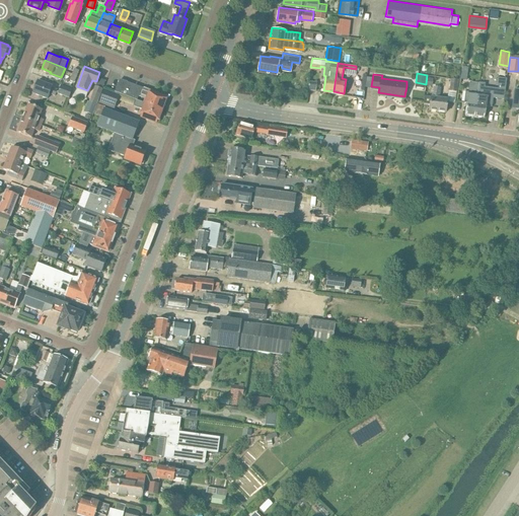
[(479,80),(474,114),(485,116),(486,103),(492,104),(493,95),(504,97),(507,76),(496,75),(495,81),(499,82),(498,86),(484,84),(485,81),(479,80)]
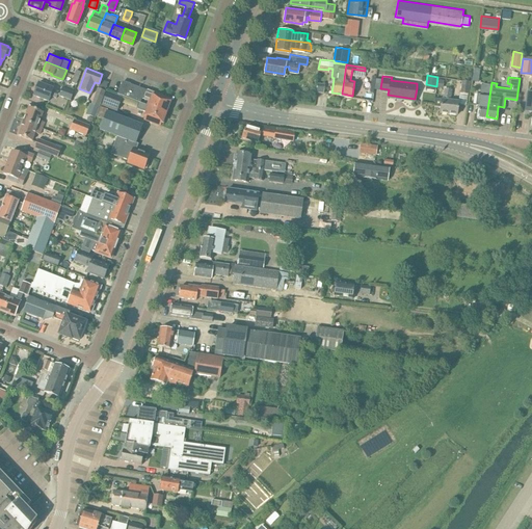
[(123,79),(118,89),(117,91),(134,98),(138,100),(140,101),(141,96),(149,99),(147,103),(165,110),(170,97),(154,90),(154,91),(152,90),(152,89),(145,87),(145,88),(130,82),(123,79)]
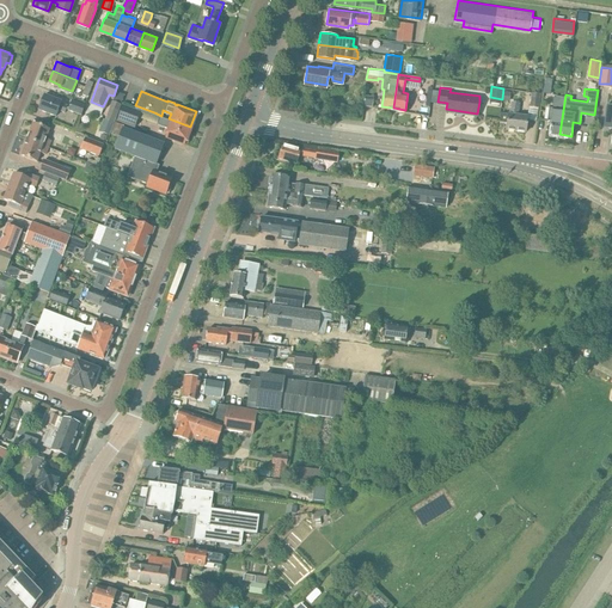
[(539,91),(532,91),(530,104),(538,105),(539,91)]
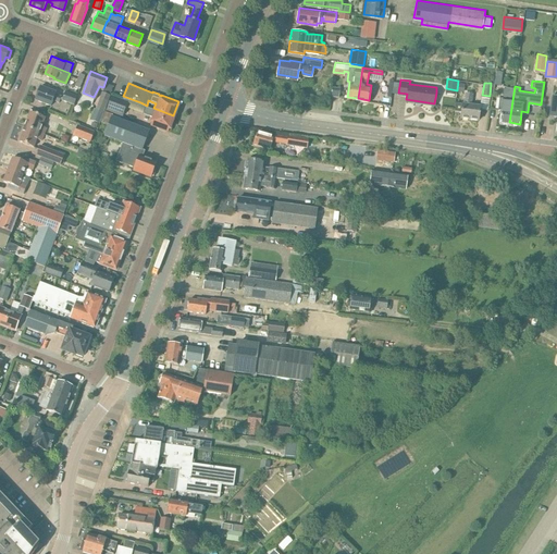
[(54,90),(50,88),(40,84),(35,97),(50,102),(52,97),(58,99),(60,93),(54,90)]
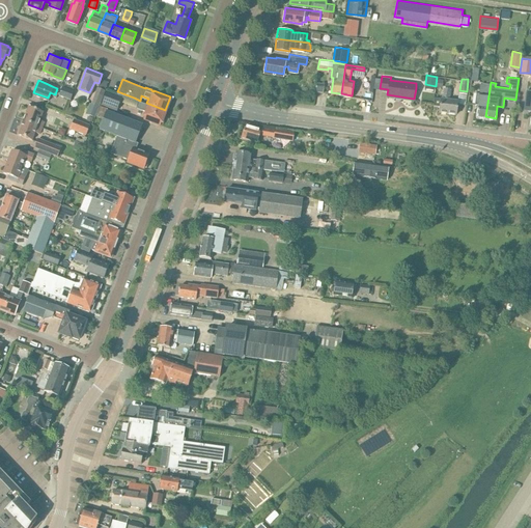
[(316,81),(315,90),(323,91),(324,82),(316,81)]
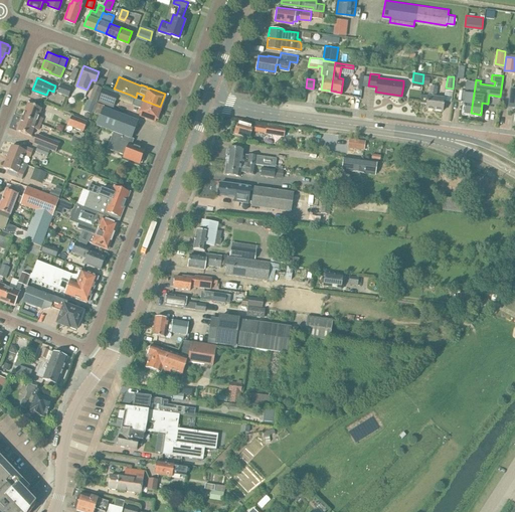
[(462,112),(471,113),(476,79),(470,79),(468,90),(462,89),(460,100),(464,100),(462,112)]
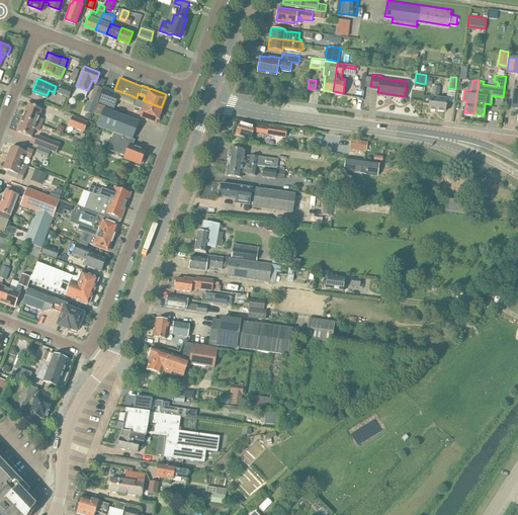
[(57,90),(69,94),(71,87),(60,82),(57,90)]
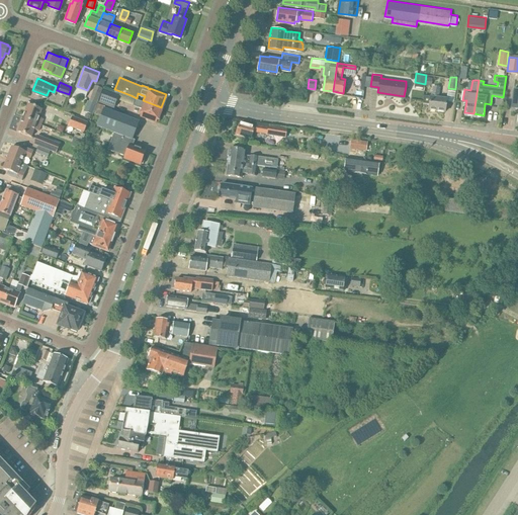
[(95,84),(89,99),(95,102),(101,86),(95,84)]
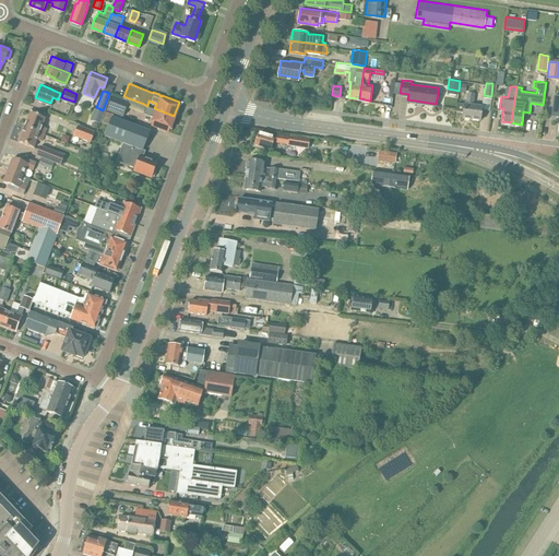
[(458,101),(456,109),(463,110),(462,116),(479,118),(482,104),(473,103),(474,92),(467,91),(466,102),(458,101)]
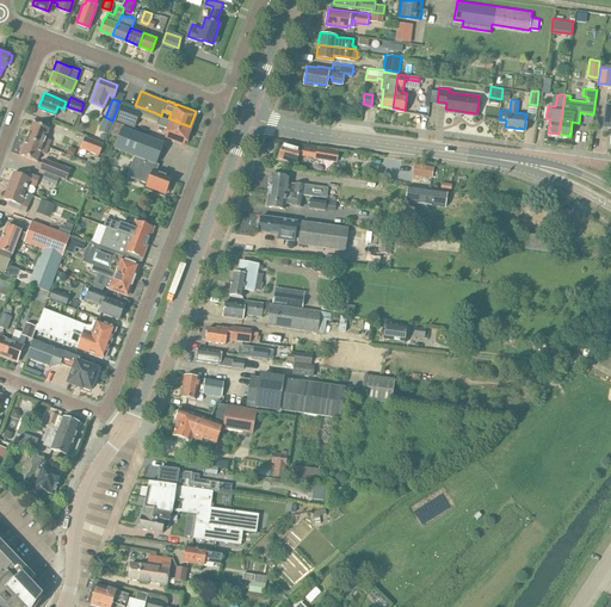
[(116,118),(135,125),(141,109),(123,101),(116,118)]
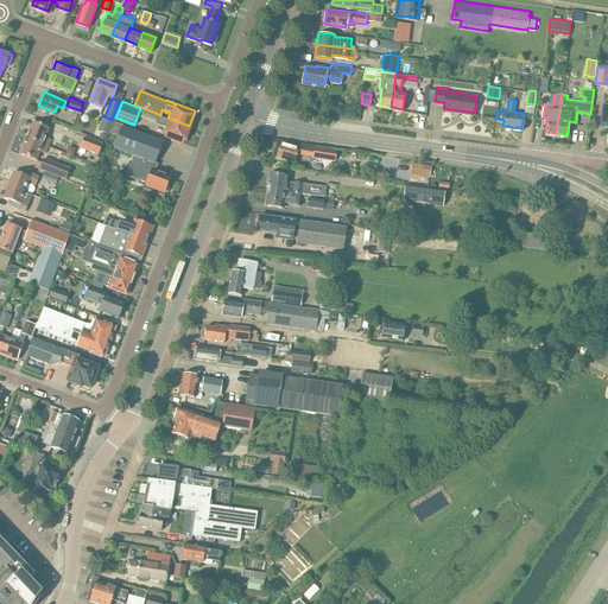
[(168,118),(160,115),(158,114),(156,121),(168,125),(164,133),(184,140),(189,126),(168,118)]
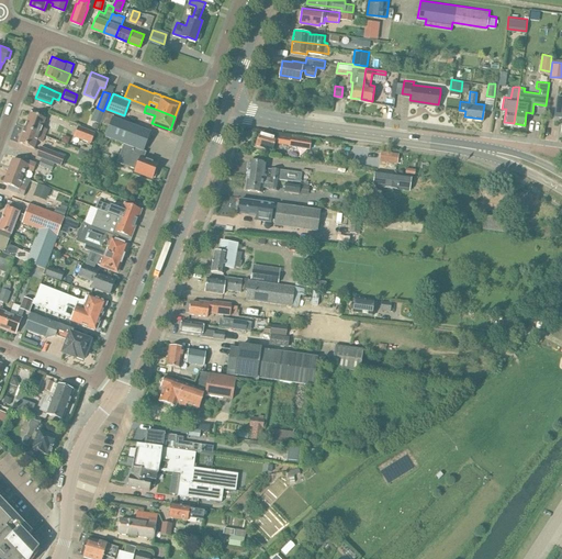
[(44,115),(41,114),(31,110),(24,125),(44,133),(46,126),(41,124),(44,115)]
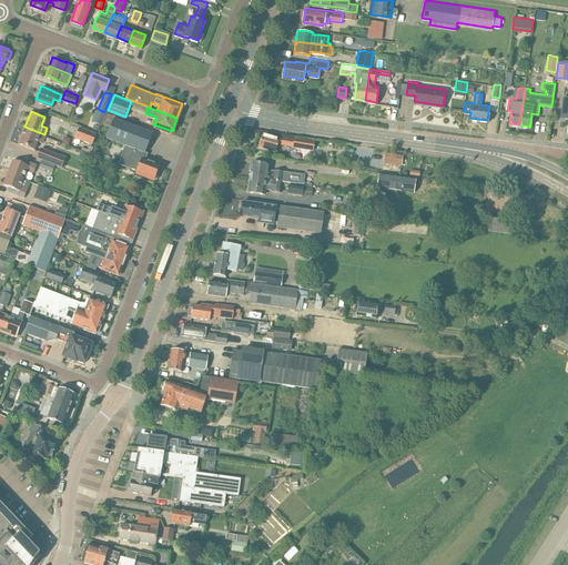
[(152,131),(105,113),(102,122),(110,124),(105,137),(124,143),(118,161),(137,169),(137,170),(154,177),(159,163),(144,158),(148,151),(144,150),(152,131)]
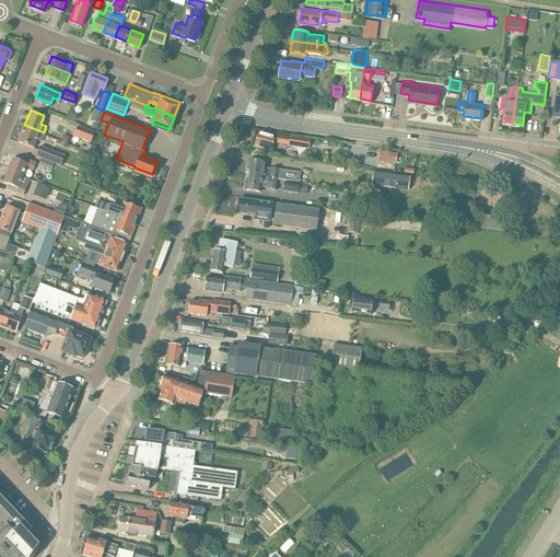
[(78,123),(73,134),(92,141),(96,130),(78,123)]
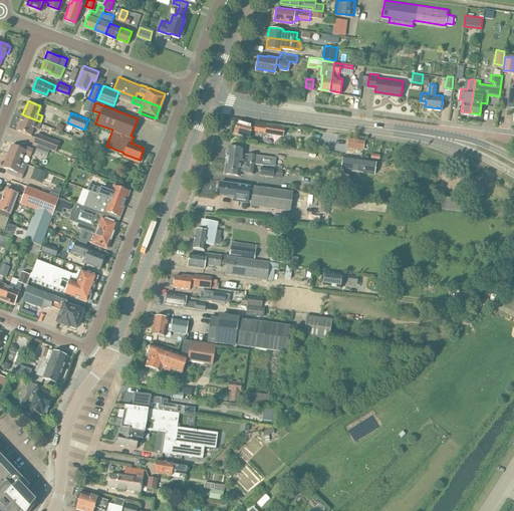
[(17,129),(26,132),(30,134),(33,125),(38,128),(40,121),(22,114),(17,129)]
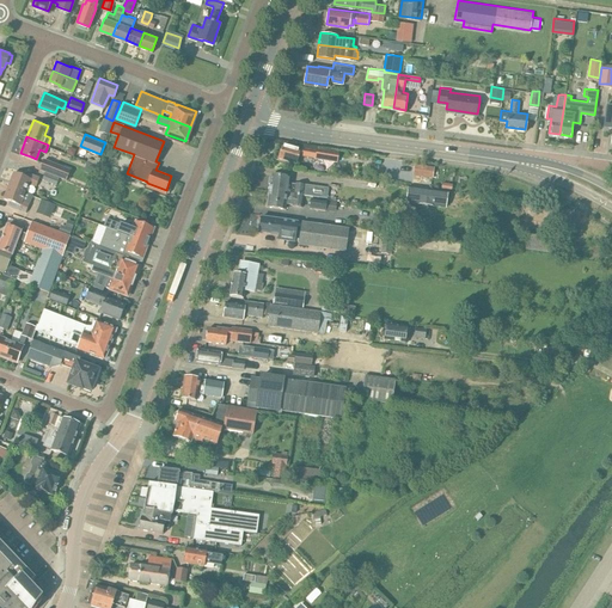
[(316,155),(337,160),(338,151),(317,147),(317,148),(300,146),(300,147),(282,142),(279,155),(297,161),(299,153),(316,155)]
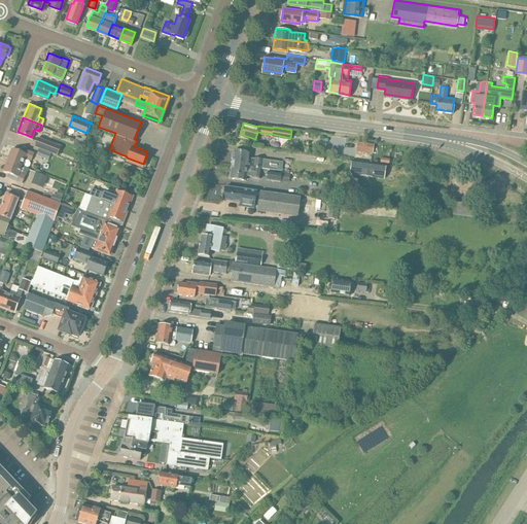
[(60,125),(57,131),(63,133),(66,127),(60,125)]
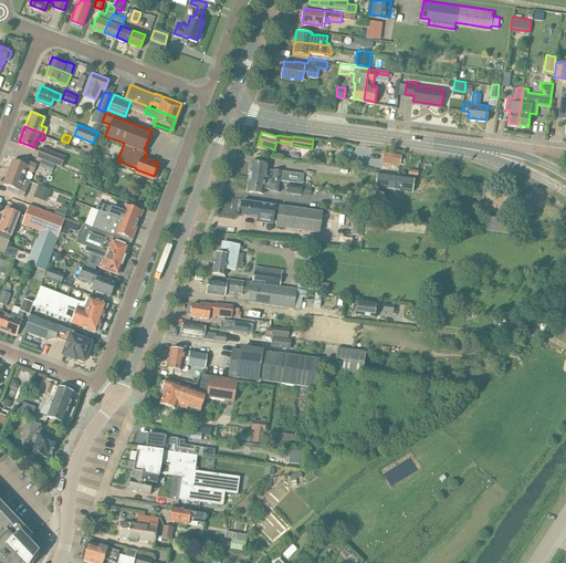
[(102,145),(98,154),(112,158),(115,150),(102,145)]
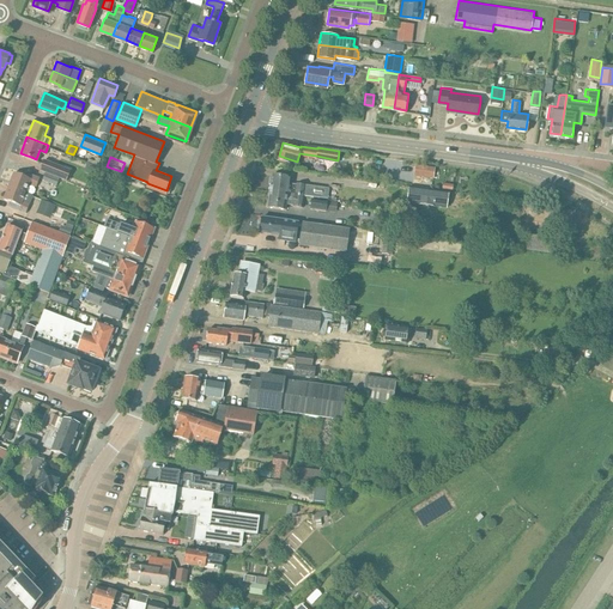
[(40,168),(59,175),(67,178),(70,169),(43,158),(40,168)]
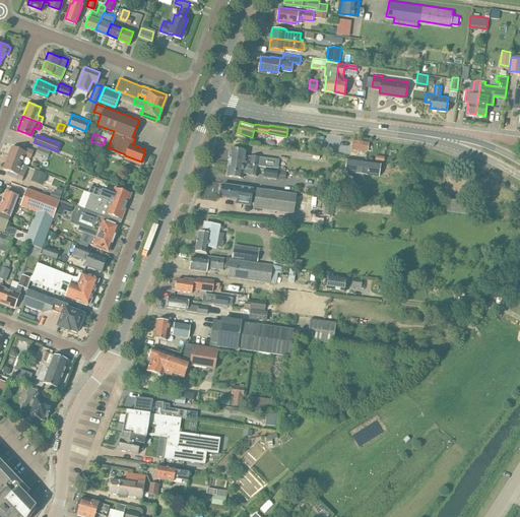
[(350,147),(368,149),(369,140),(351,137),(350,147)]
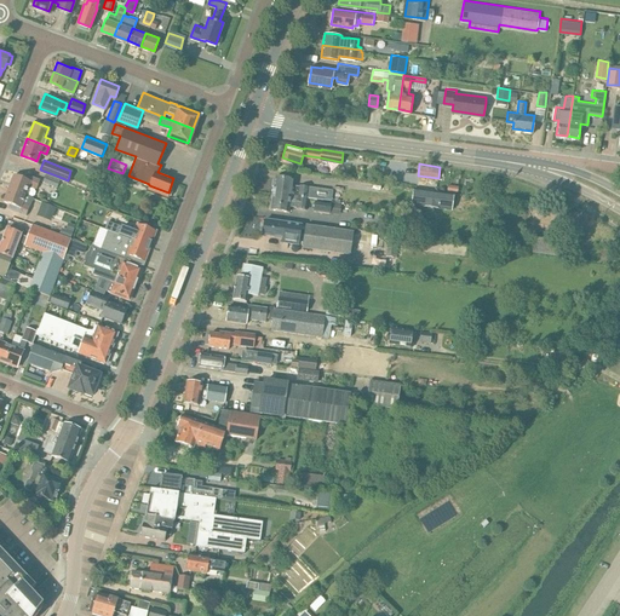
[(13,172),(9,186),(24,193),(28,183),(36,186),(40,178),(22,171),(21,174),(13,172)]
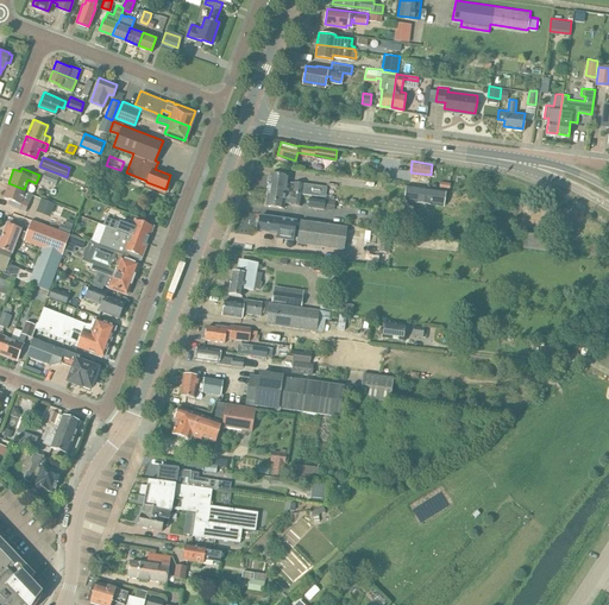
[(44,170),(42,176),(55,181),(57,175),(44,170)]
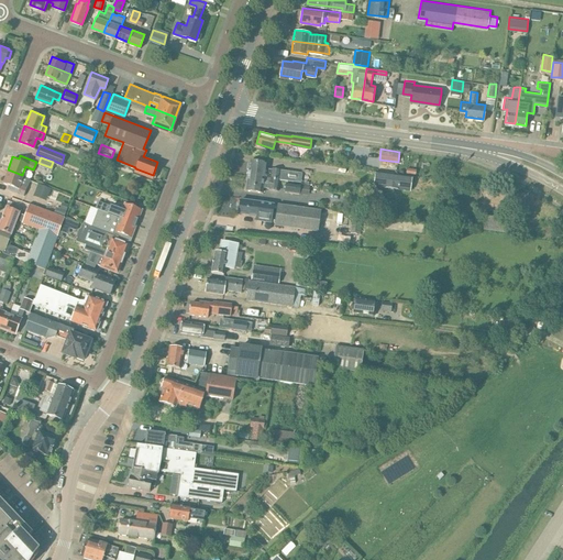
[(250,158),(247,174),(279,178),(279,177),(287,178),(288,169),(280,168),(279,168),(265,166),(266,161),(261,160),(250,158)]
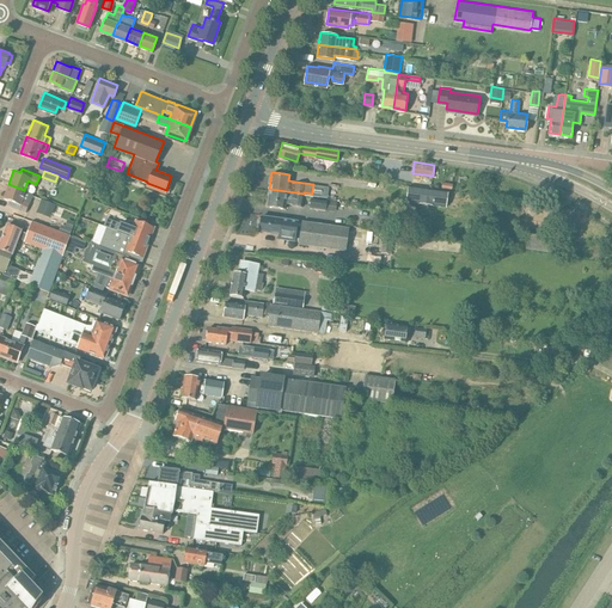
[(24,190),(8,184),(4,197),(10,198),(8,203),(25,209),(29,202),(22,198),(24,190)]
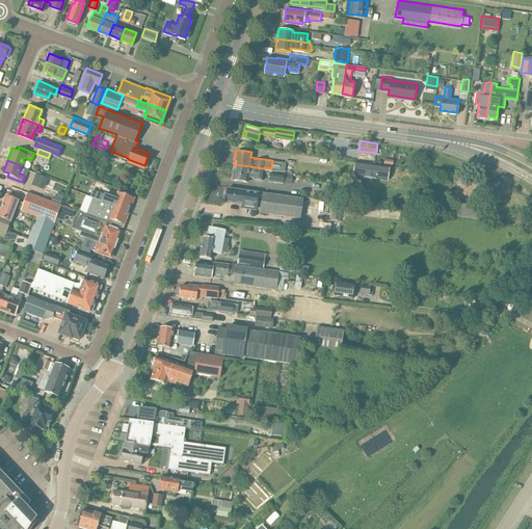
[(355,161),(353,174),(388,179),(389,165),(355,161)]
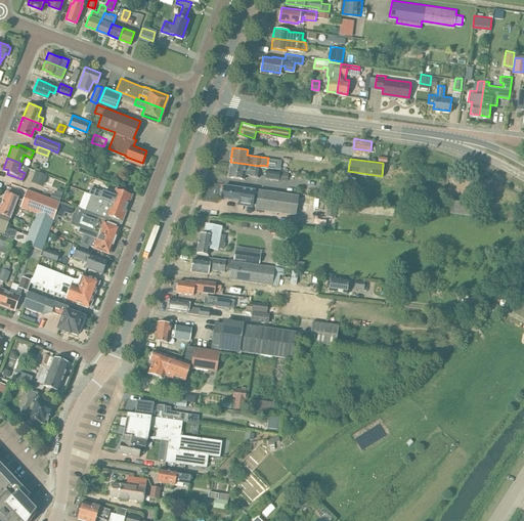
[(260,166),(230,162),(228,175),(243,177),(244,173),(250,174),(250,175),(258,176),(260,166)]
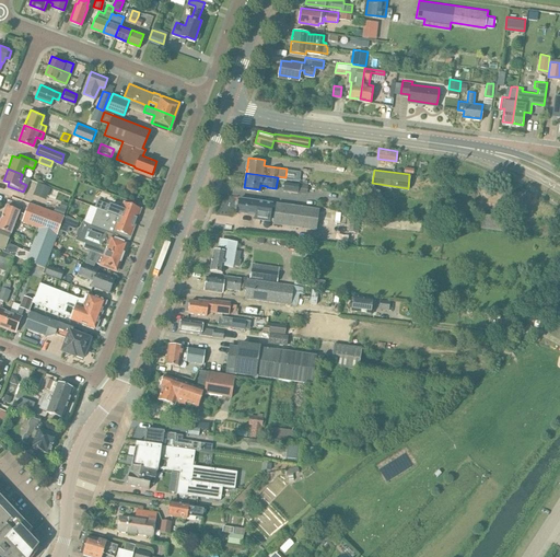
[(37,180),(33,192),(46,197),(48,193),(56,196),(59,188),(37,180)]
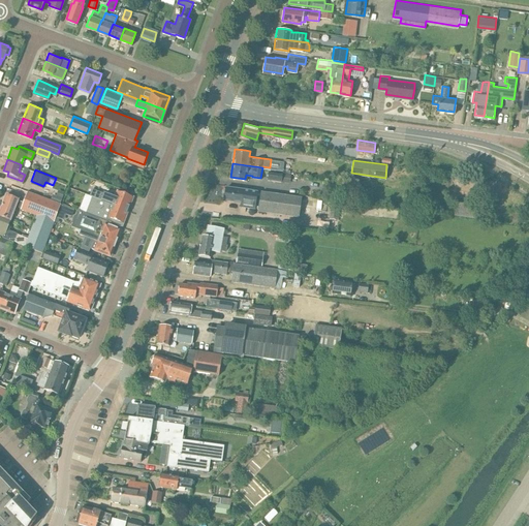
[(269,171),(268,178),(282,180),(283,172),(269,171)]
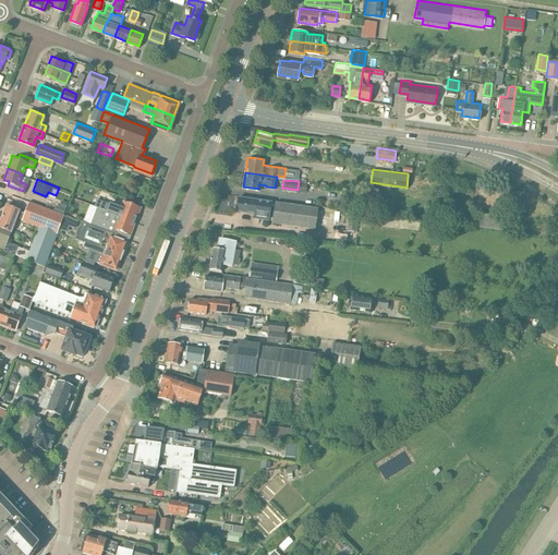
[(28,191),(26,198),(34,202),(36,194),(28,191)]
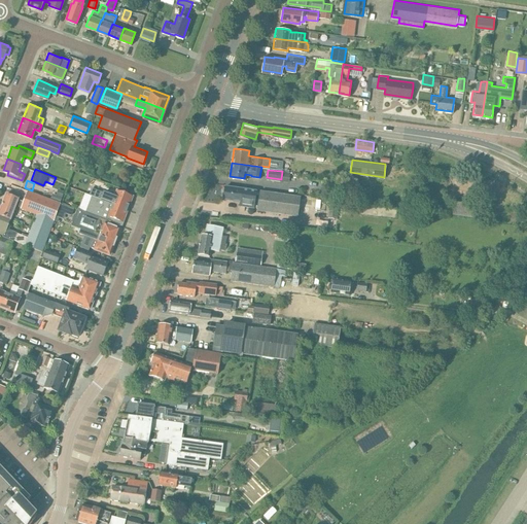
[(224,184),(223,198),(233,200),(239,201),(239,205),(246,206),(254,207),(256,189),(243,187),(235,186),(224,184)]
